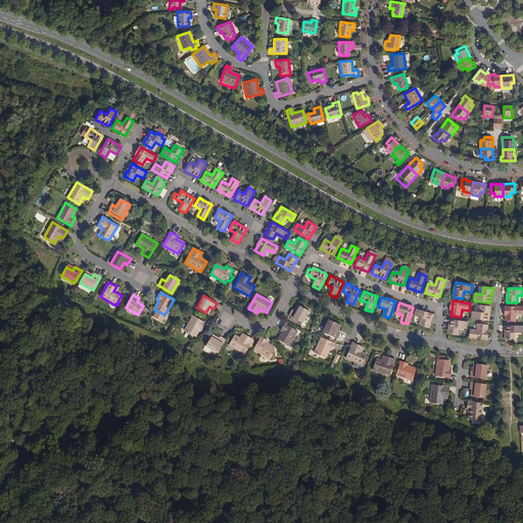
[(490,312),(490,306),(488,305),(481,304),(480,313),(473,312),(472,319),(488,321),(489,312),(490,312)]
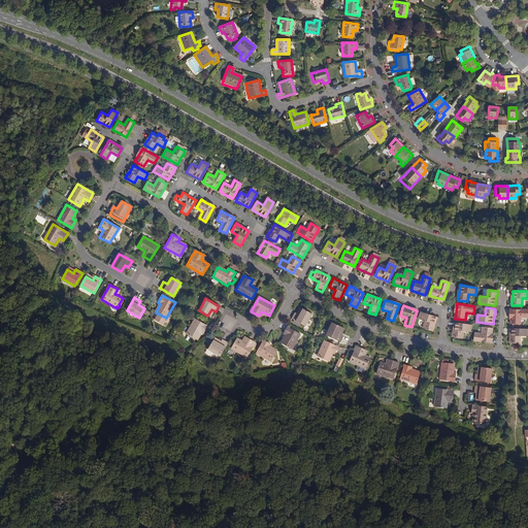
[(299,316),(296,314),(295,312),(292,319),(295,320),(299,323),(305,326),(312,314),(302,308),(299,316)]
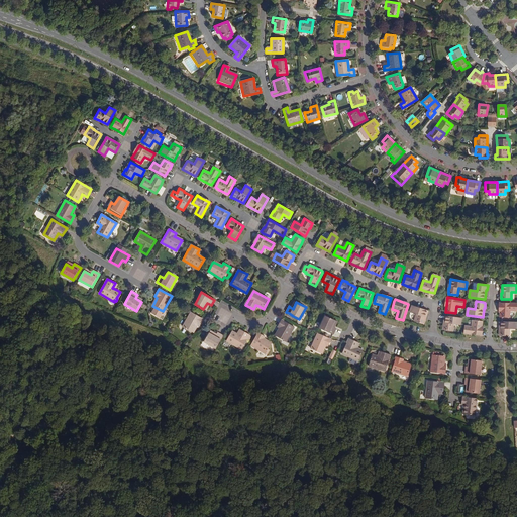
[(516,303),(501,303),(500,312),(500,317),(510,317),(510,310),(516,310),(516,303)]
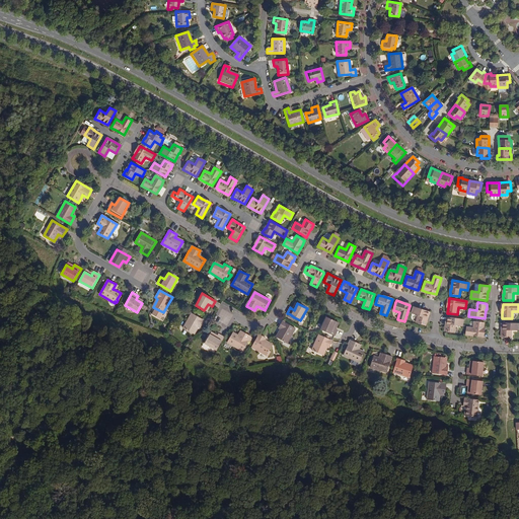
[(427,320),(429,311),(414,306),(412,313),(419,315),(416,322),(426,325),(427,320)]
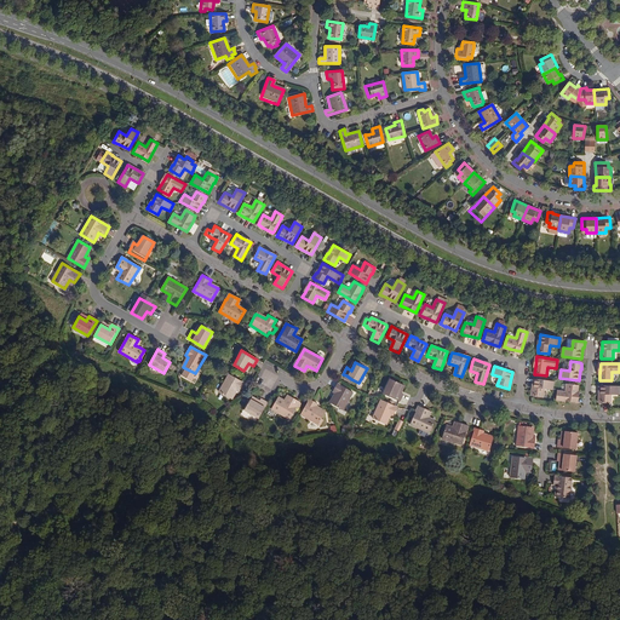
[(234,390),(236,391),(239,392),(245,383),(227,373),(217,391),(229,399),(234,390)]
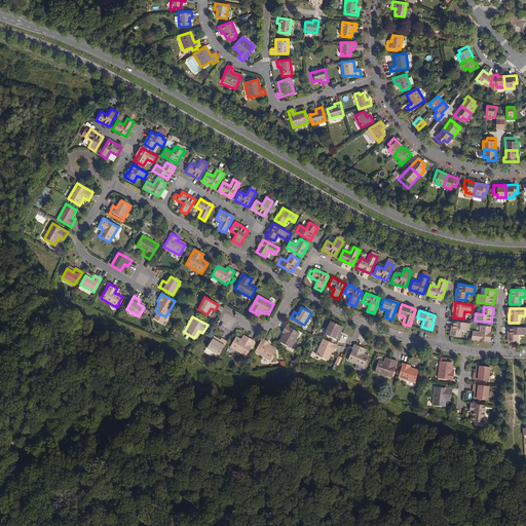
[(341,334),(339,333),(337,332),(340,326),(338,325),(331,321),(325,334),(338,340),(341,334)]
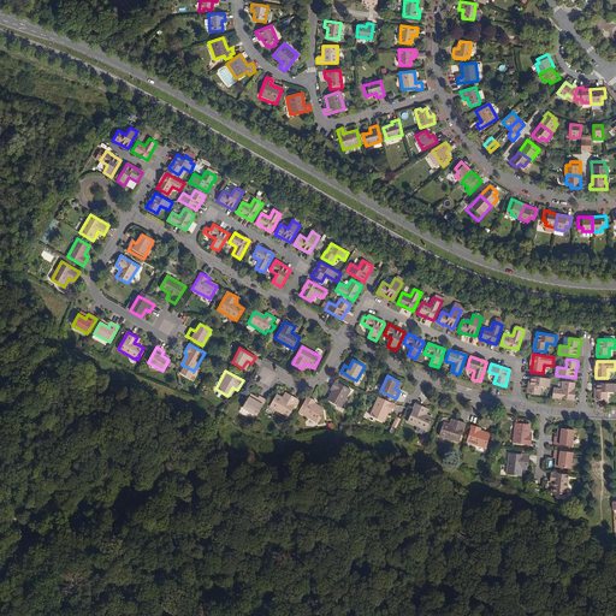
[(540,386),(550,388),(551,379),(531,375),(528,394),(539,395),(540,386)]
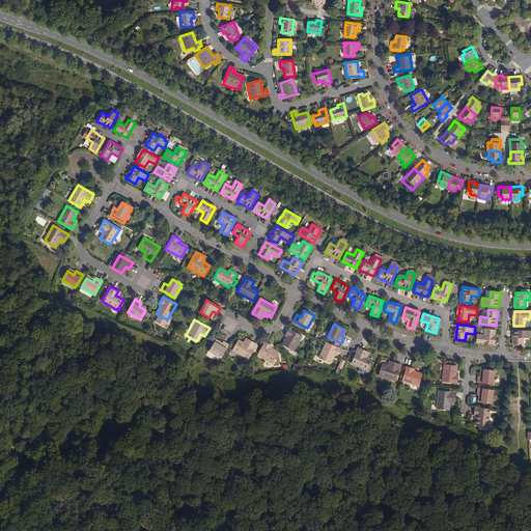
[(287,337),(283,345),(294,352),(302,336),(289,328),(284,336),(286,337),(287,337)]
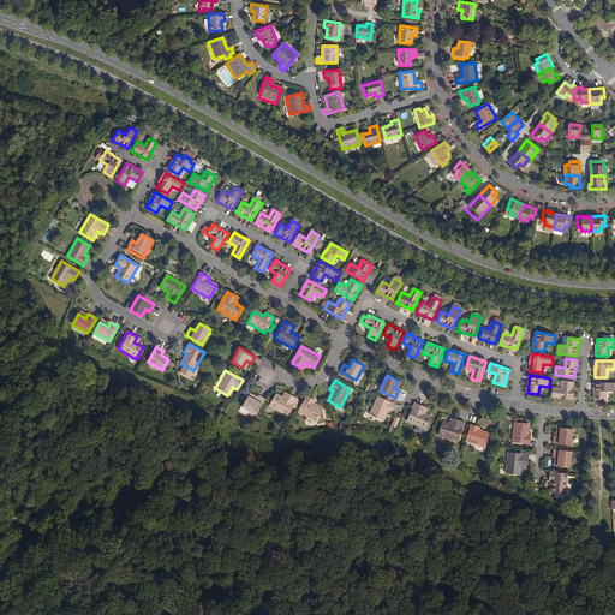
[(561,389),(553,388),(551,396),(572,399),(573,388),(574,382),(562,381),(561,389)]
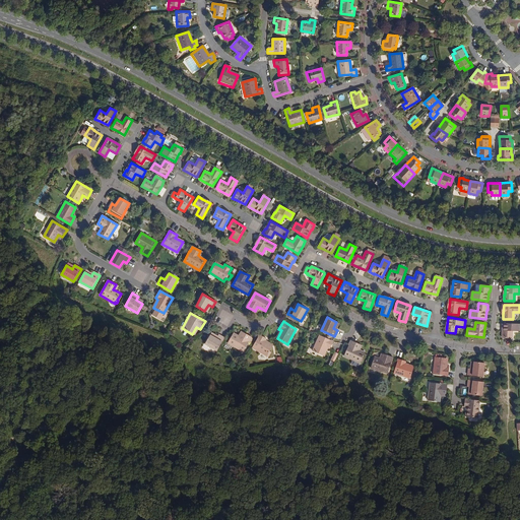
[(519,325),(519,323),(504,323),(503,332),(502,338),(512,338),(512,331),(519,331),(519,325)]
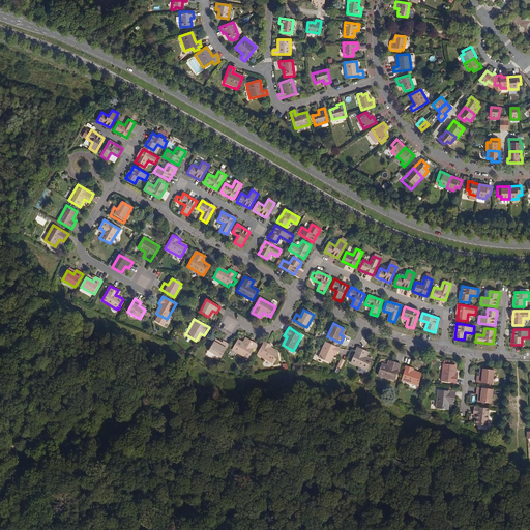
[(219,344),(211,339),(205,349),(221,357),(229,345),(221,341),(221,342),(219,344)]
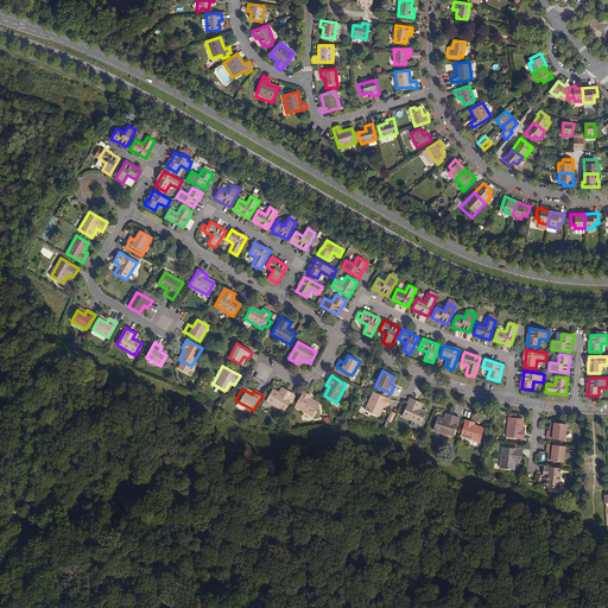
[(282,394),(278,393),(273,390),(265,401),(284,412),(293,396),(284,390),(282,394)]
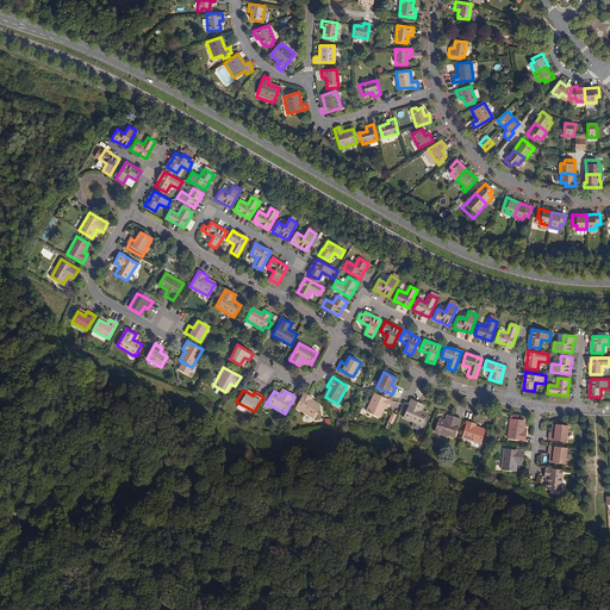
[(313,419),(319,408),(310,402),(311,400),(312,398),(304,393),(296,409),(313,419)]
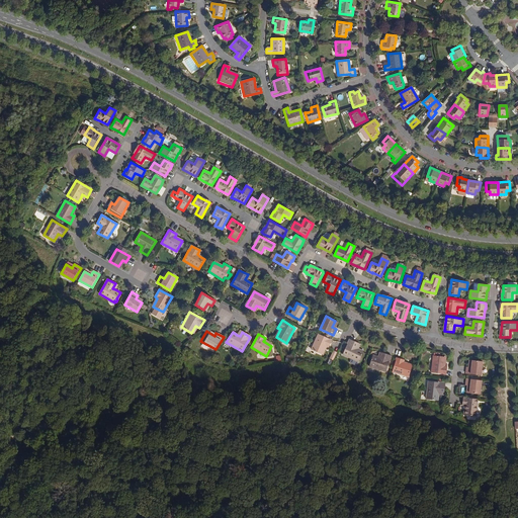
[(332,340),(318,334),(311,350),(321,354),(325,346),(327,347),(329,348),(332,340)]
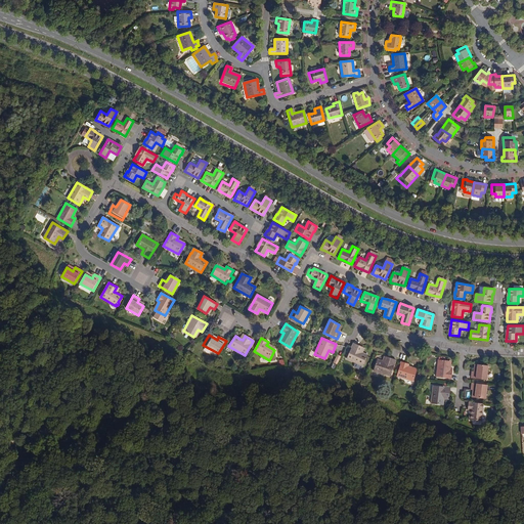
[(360,351),(362,347),(353,343),(346,358),(354,362),(362,365),(367,355),(362,353),(360,351)]
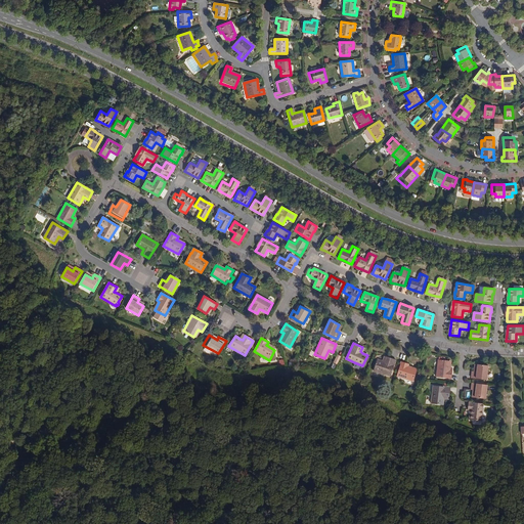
[(450,370),(448,370),(449,361),(444,360),(445,357),(438,356),(435,378),(450,380),(451,370),(450,370)]
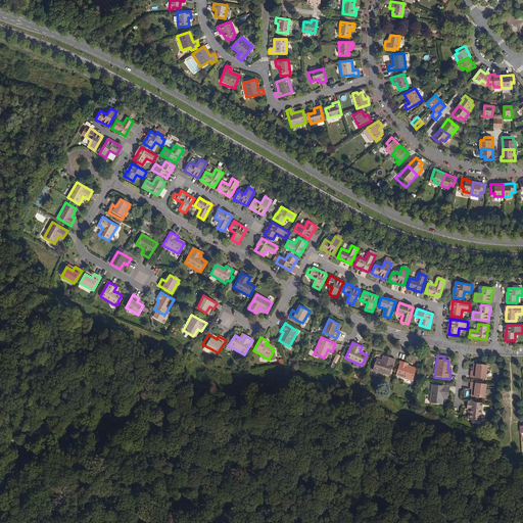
[(384,362),(382,361),(376,359),(373,370),(389,376),(394,360),(386,357),(384,362)]
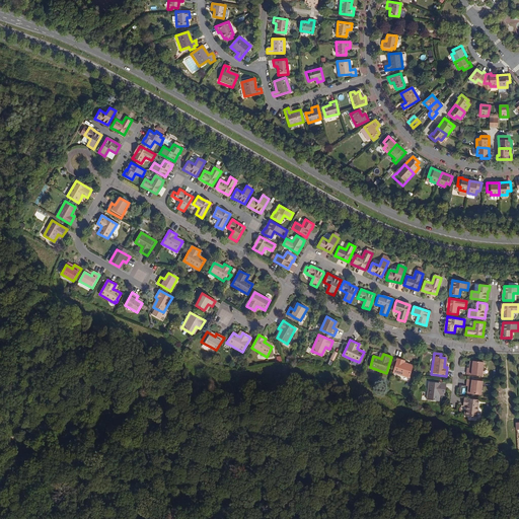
[(404,364),(404,363),(405,361),(396,358),(392,372),(410,378),(413,367),(404,364)]
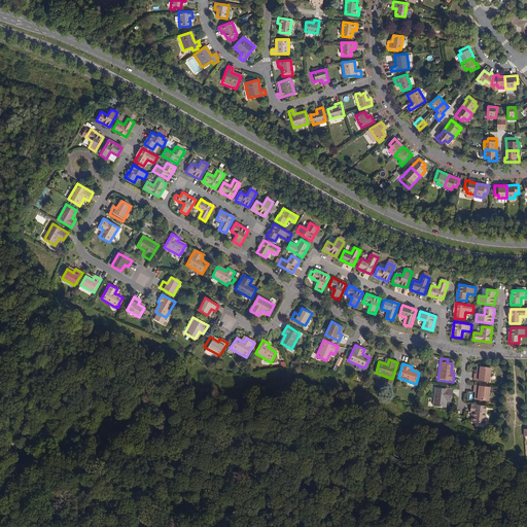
[(490,382),(491,367),(481,366),(480,374),(477,374),(475,374),(475,381),(490,382)]
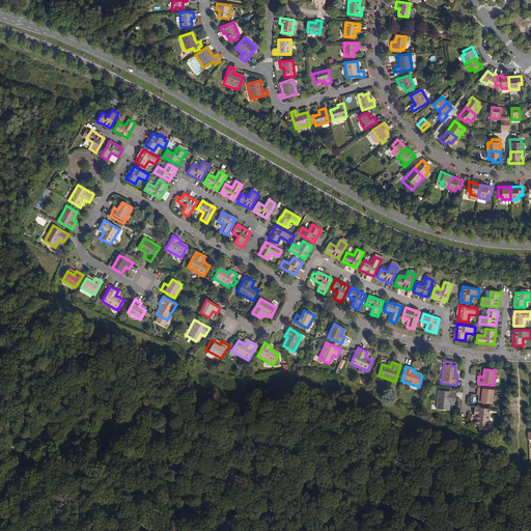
[(481,396),(481,403),(492,404),(494,390),(477,389),(477,395),(479,395),(481,396)]
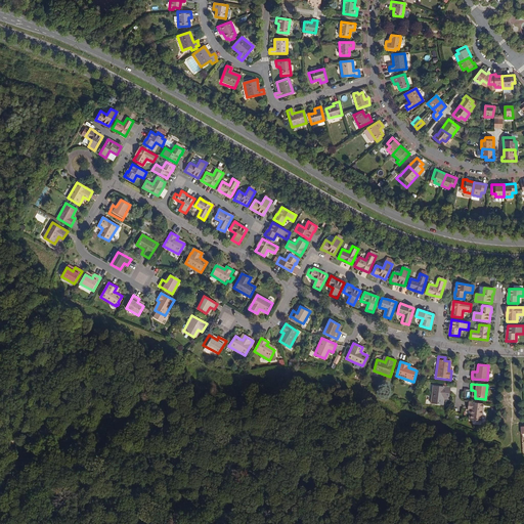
[(443,397),(448,397),(450,388),(433,386),(431,404),(442,405),(443,400),(443,397)]
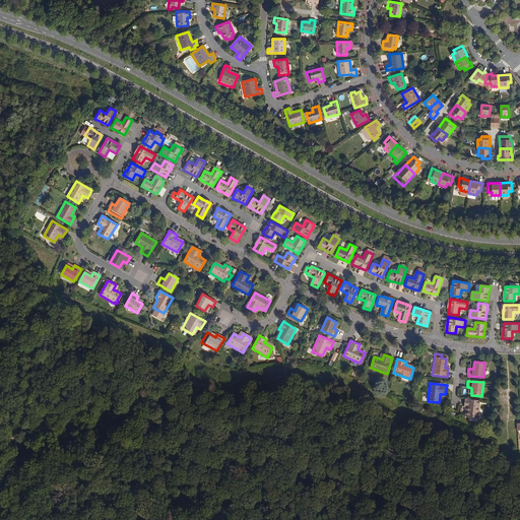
[(467,407),(466,416),(477,418),(479,401),(464,399),(463,407),(465,407),(467,407)]
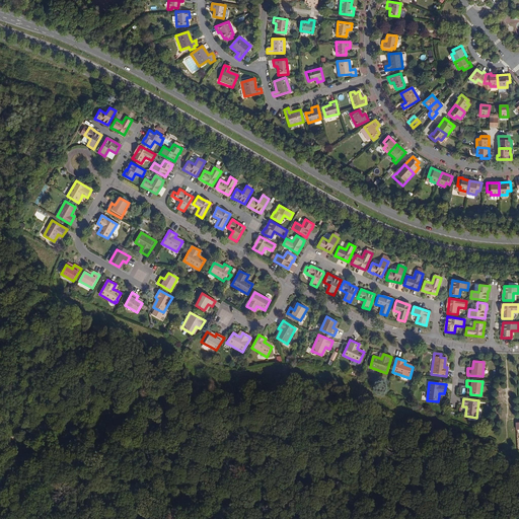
All buildings are outlined.
